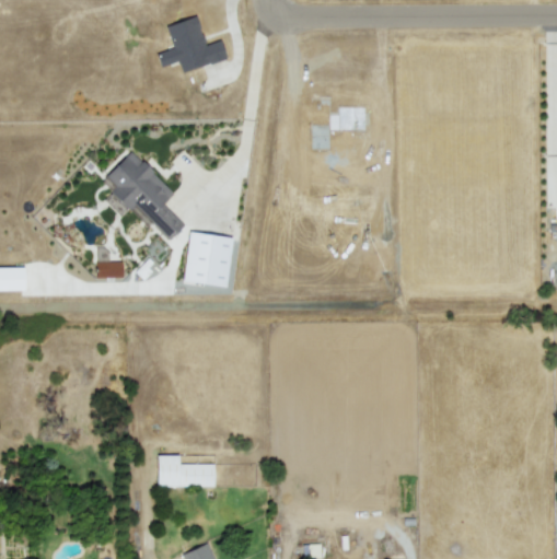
[(167,26),(174,48),(158,54),(162,68),(180,62),(183,73),(228,59),(222,41),(207,45),(198,16),(167,26)]
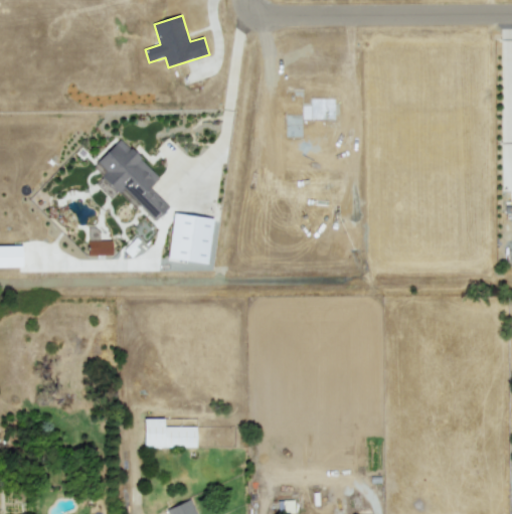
[(170,207),(151,188),(161,178),(121,139),(94,166),(122,193),(124,191),(156,222),(170,207)]
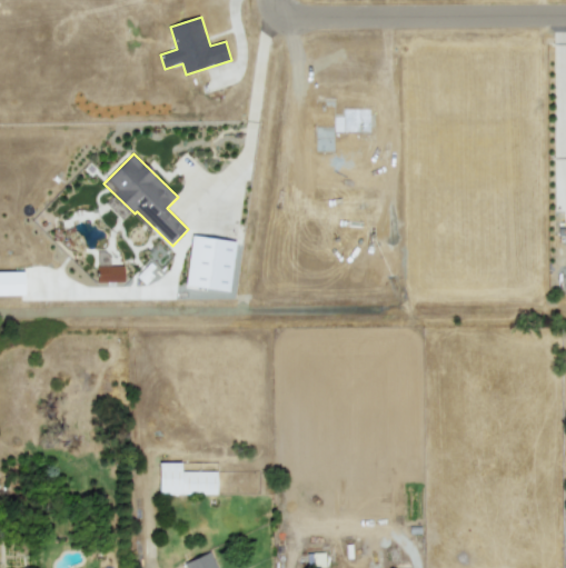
[(237,240),(192,236),(187,286),(231,291),(237,240)]
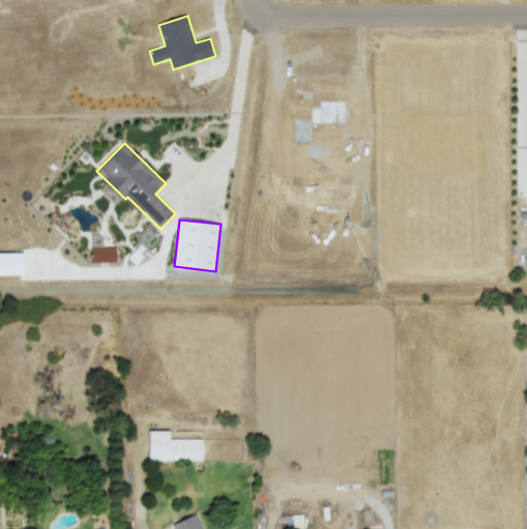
[(117,262),(116,247),(91,247),(91,263),(117,262)]
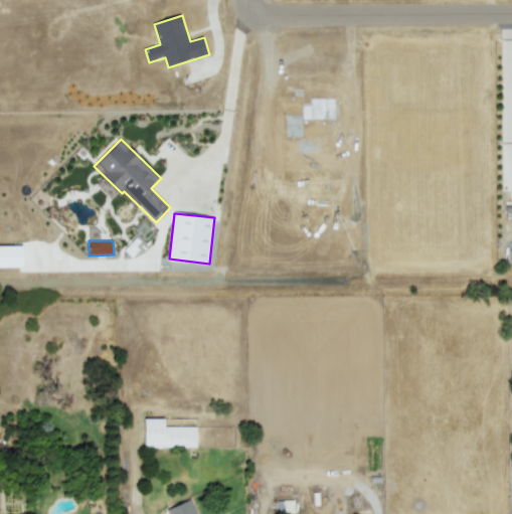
[(165,425),(166,418),(146,418),(145,447),(198,448),(198,426),(165,425)]
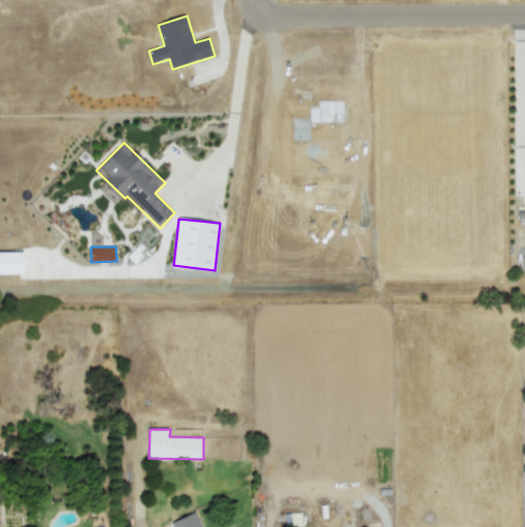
[(203,526),(197,513),(173,522),(175,526),(203,526)]
